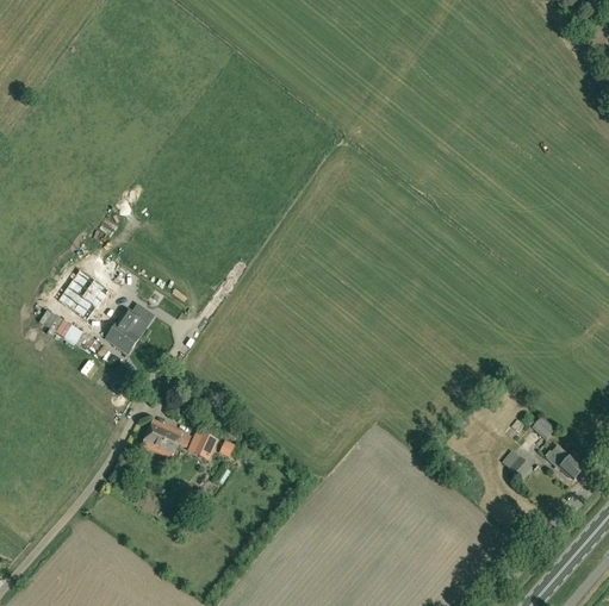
[(81,319),(104,285),(80,269),(55,305),(81,319)]
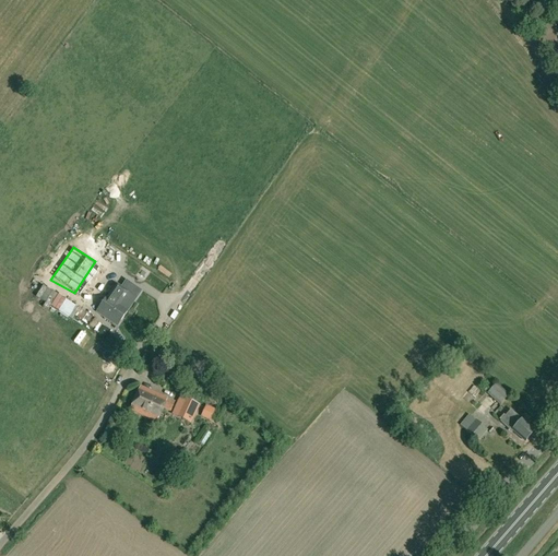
[(107,293),(95,309),(116,323),(128,307),(127,306),(135,295),(116,281),(107,293)]
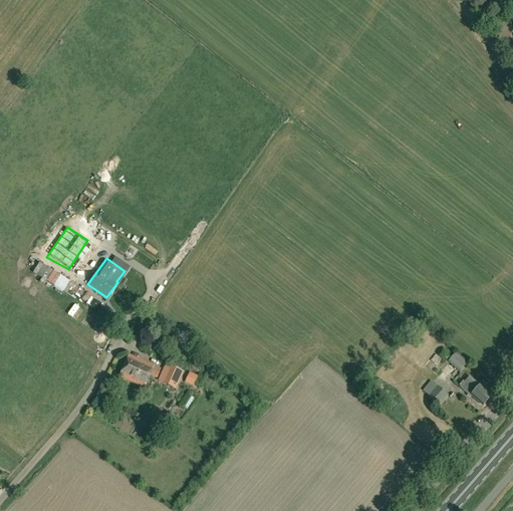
[(85,298),(89,292),(72,281),(68,288),(85,298)]
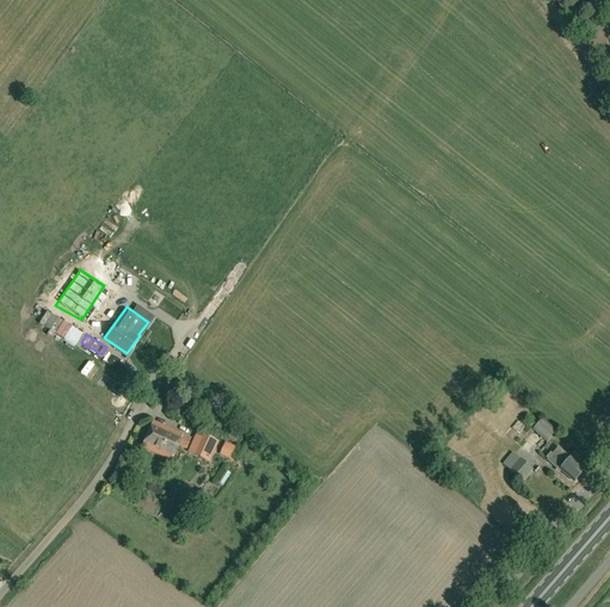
[(211,407),(215,402),(203,394),(197,402),(205,408),(208,403),(211,407)]
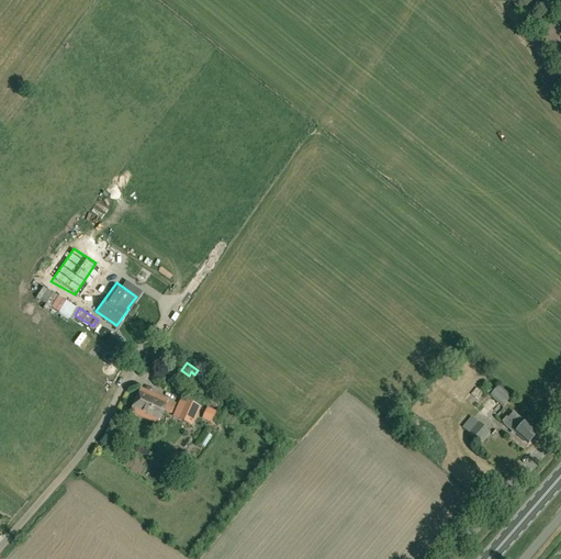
[(511,394),(498,383),(495,387),(493,384),(489,388),(491,391),(489,393),(502,404),(511,394)]
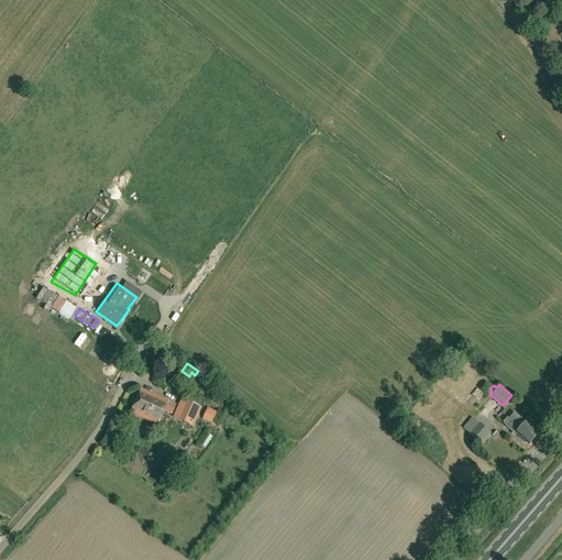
[(172,409),(174,403),(140,387),(130,409),(157,423),(165,406),(172,409)]
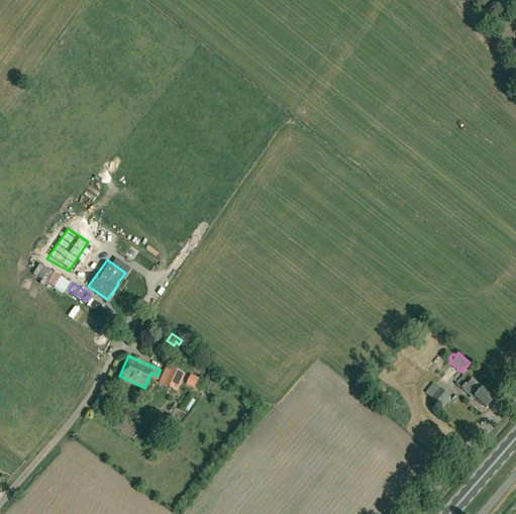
[(164,370),(161,378),(162,378),(161,382),(176,388),(183,372),(167,365),(164,370)]
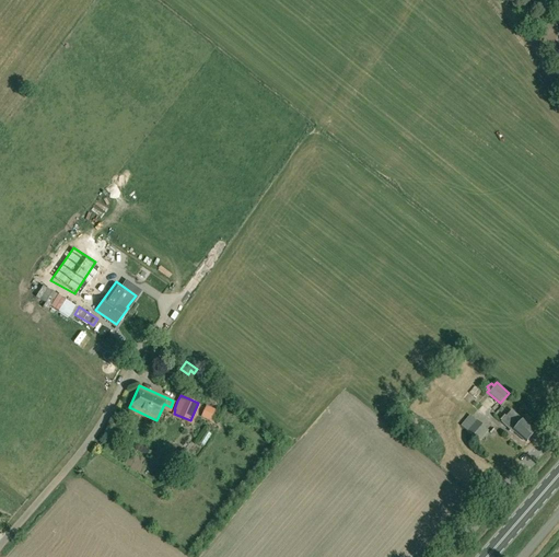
[(511,408),(505,415),(503,413),(499,418),(501,419),(500,420),(512,430),(513,429),(525,440),(534,429),(511,408)]
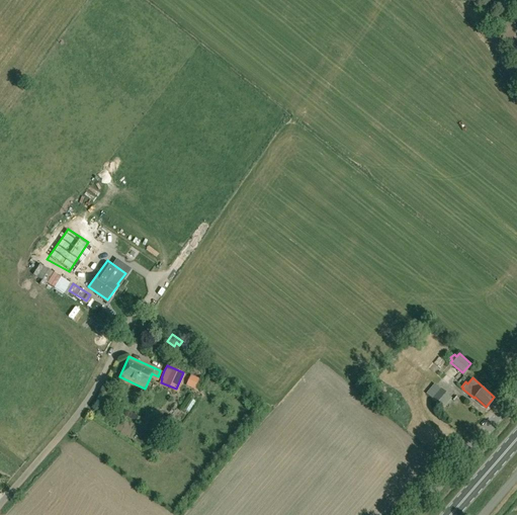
[(442,406),(451,396),(433,381),(425,392),(442,406)]
